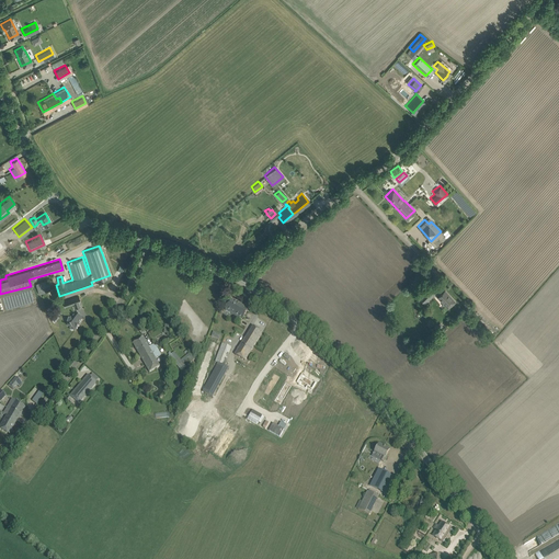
[(46,280),(34,283),(36,293),(49,289),(46,280)]
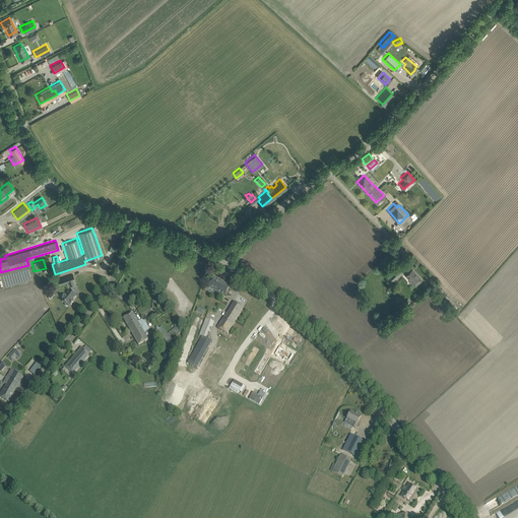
[(400,270),(397,267),(396,265),(387,273),(392,278),(400,270)]
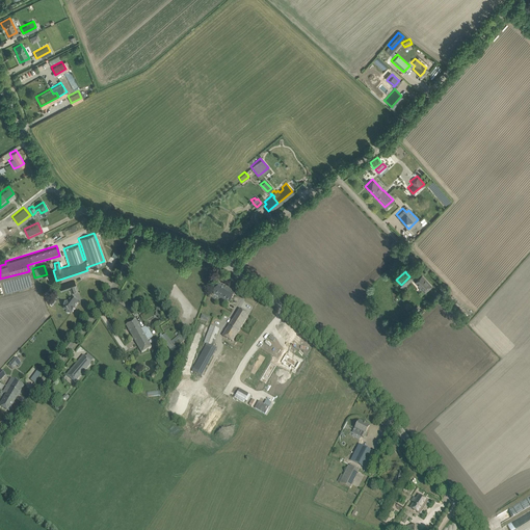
[(423,291),(430,285),(420,273),(418,276),(418,275),(413,280),(418,285),(418,288),(420,288),(423,291)]
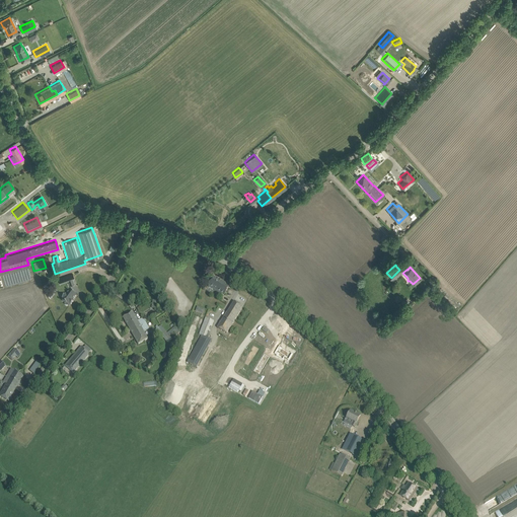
[(71,278),(73,277),(71,273),(63,275),(64,280),(66,279),(68,283),(72,282),(71,278)]
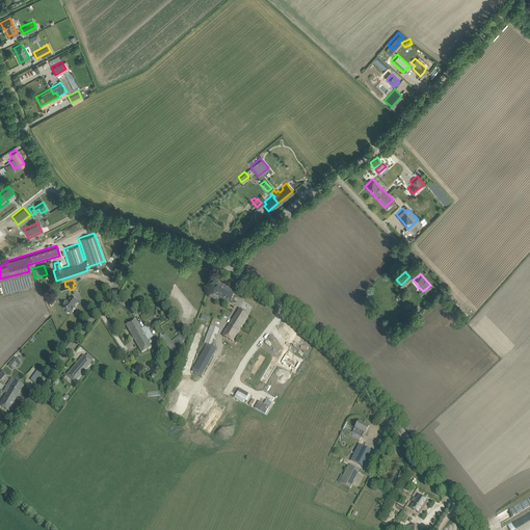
[(226,286),(226,287),(217,282),(211,290),(212,291),(211,292),(220,297),(220,296),(229,300),(234,291),(226,286)]
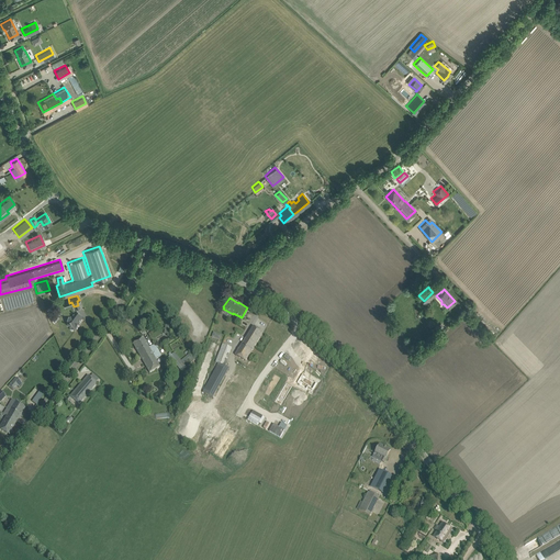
[(77,323),(80,317),(74,312),(70,317),(69,316),(68,317),(67,316),(66,317),(66,318),(65,320),(65,321),(66,321),(65,322),(66,323),(65,324),(68,326),(68,327),(68,328),(69,328),(70,329),(71,328),(73,329),(74,327),(74,328),(78,324),(77,323)]
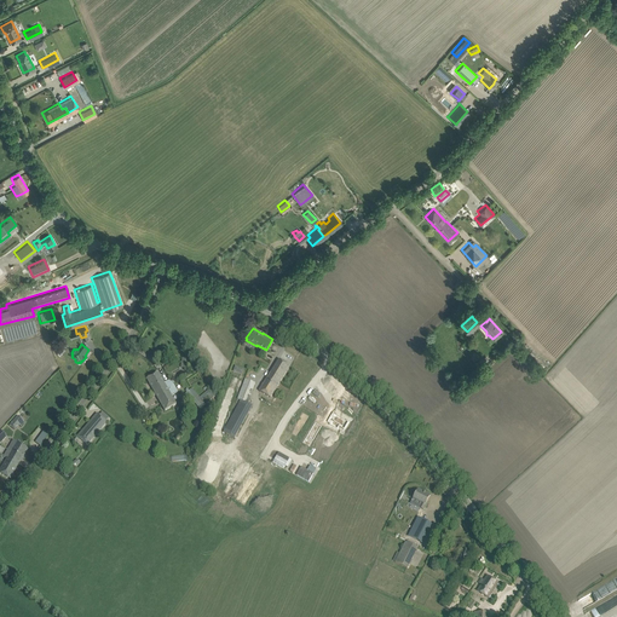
[(269,396),(284,370),(288,364),(276,358),(257,388),(269,396)]
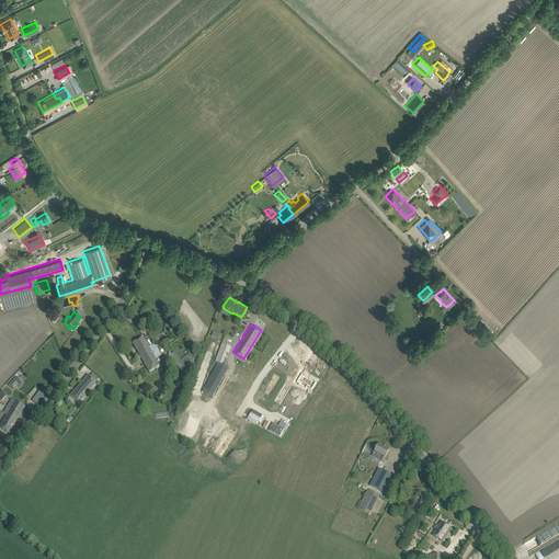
[(149,343),(147,345),(141,335),(130,341),(139,356),(155,346),(152,342),(149,343)]
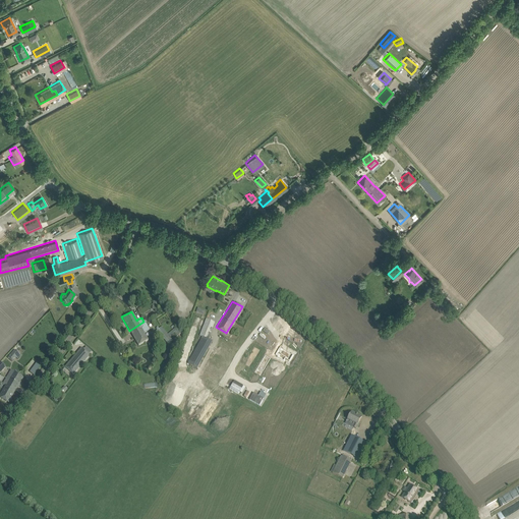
[(195,367),(211,340),(207,337),(213,321),(204,318),(197,334),(199,335),(185,361),(195,367)]
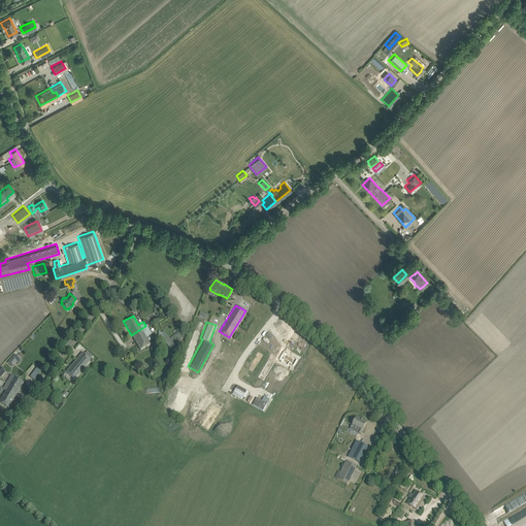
[(150,332),(145,326),(131,335),(138,348),(149,342),(144,335),(150,332)]
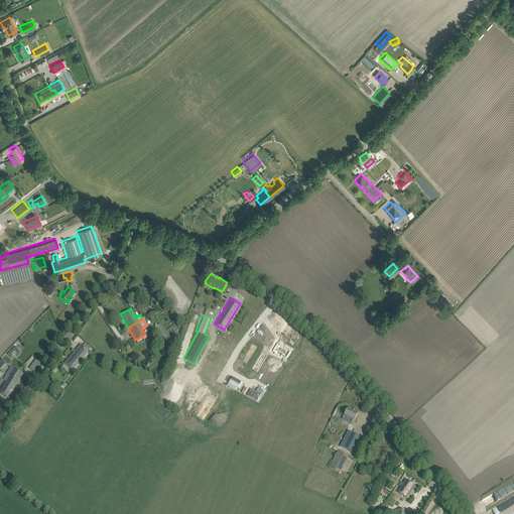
[(168,336),(158,322),(155,324),(154,325),(153,326),(156,329),(157,328),(163,336),(164,335),(166,338),(168,336)]
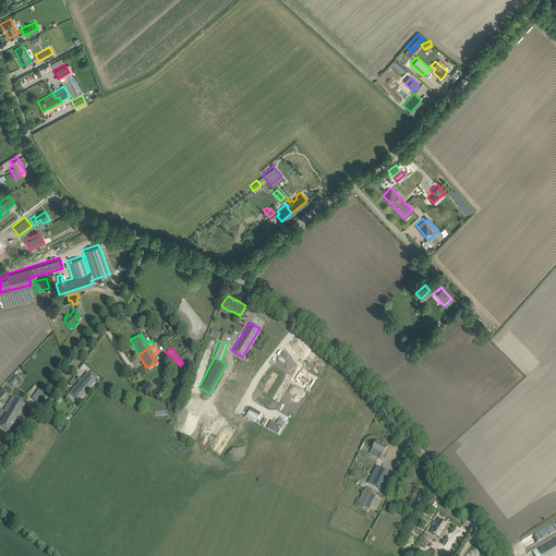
[(191,354),(193,353),(192,352),(191,350),(189,351),(188,350),(183,353),(185,357),(188,359),(192,355),(191,354)]
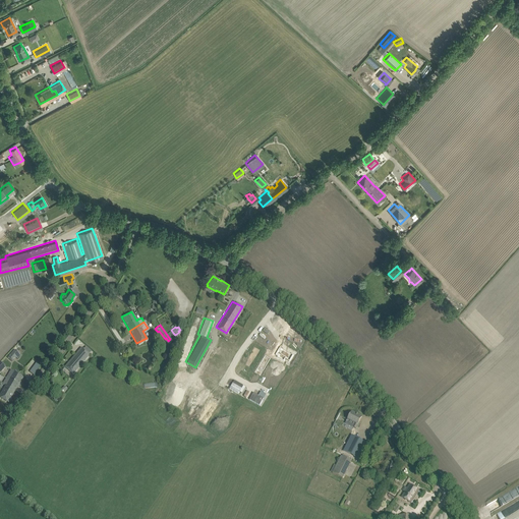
[(257,349),(249,344),(243,355),(245,357),(244,359),(249,362),(257,349)]
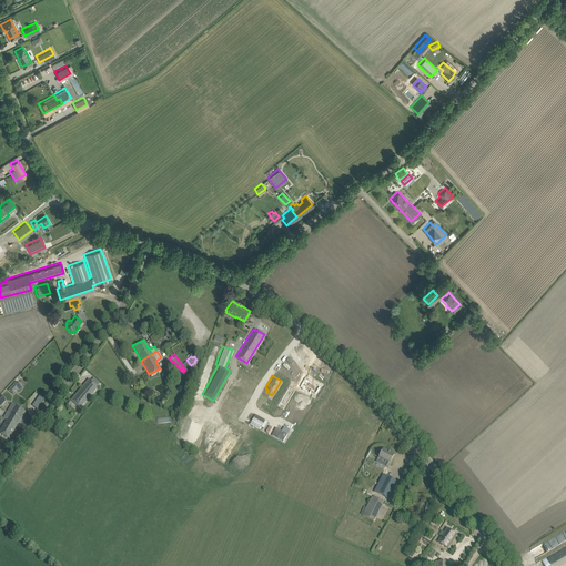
[(309,387),(313,391),(317,384),(303,375),(297,384),(301,385),(300,386),(307,391),(309,387)]
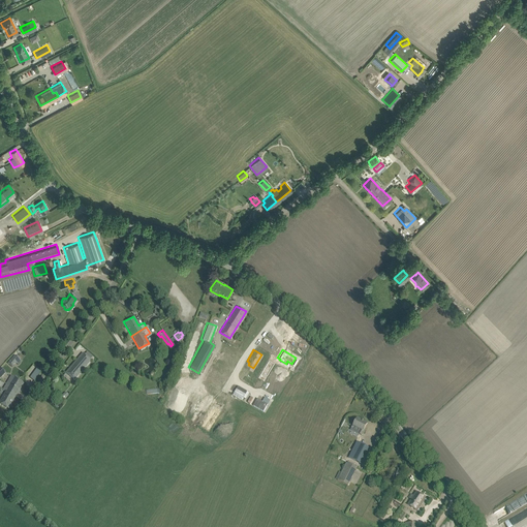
[(89,359),(85,354),(81,351),(64,371),(72,378),(89,359)]
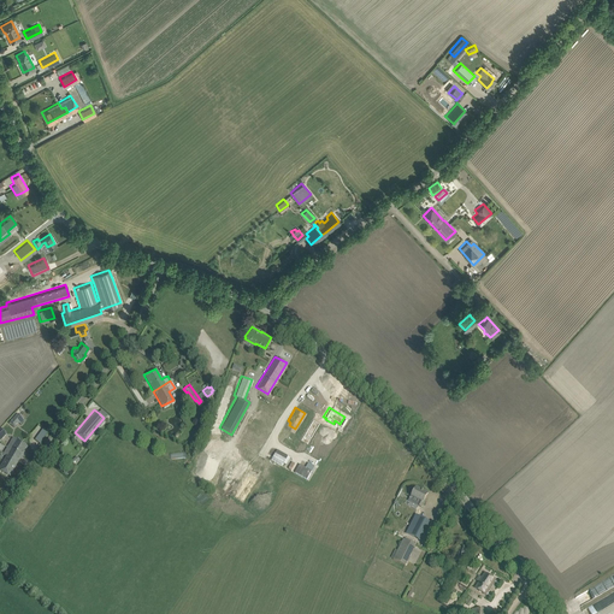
[(12,426),(17,420),(19,423),(23,418),(17,412),(7,421),(12,426)]
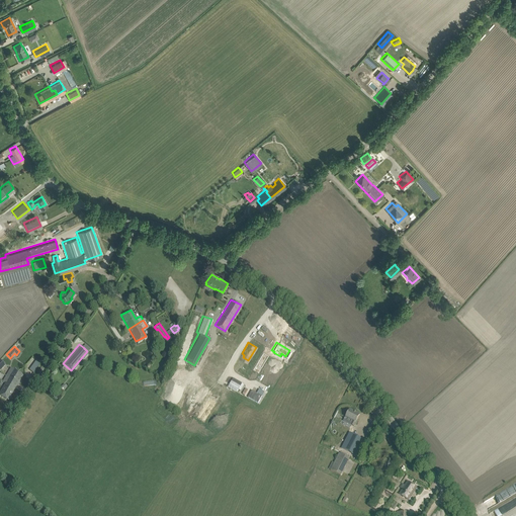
[(256,370),(266,354),(261,351),(251,367),(256,370)]
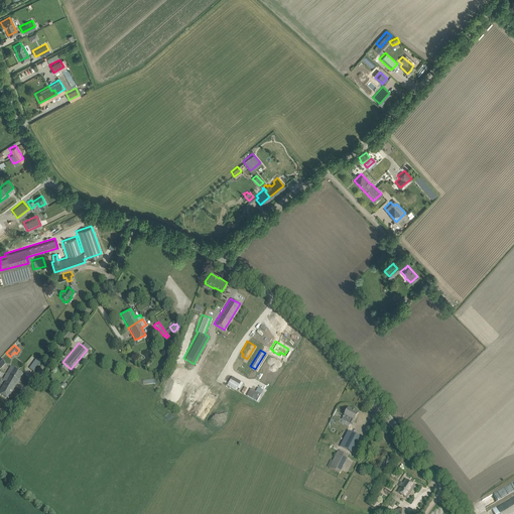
[(38,359),(34,356),(27,366),(31,369),(38,359)]
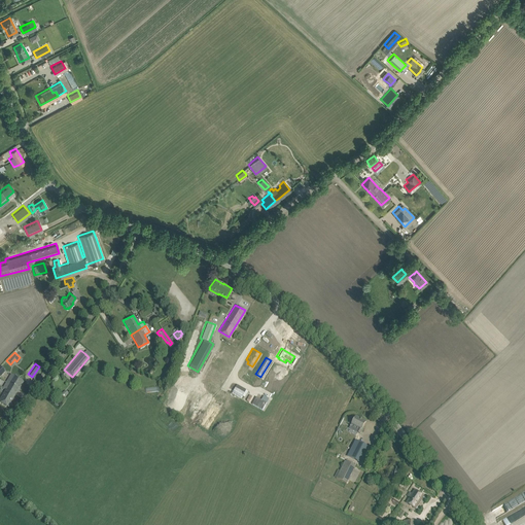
[(22,380),(12,375),(9,373),(5,381),(18,388),(22,380)]
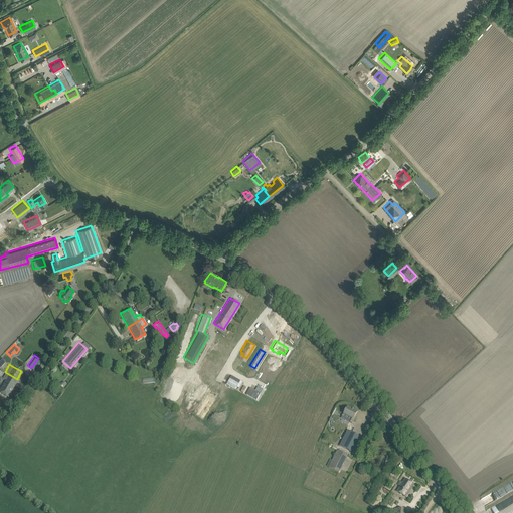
[(13,384),(17,379),(5,372),(2,376),(5,378),(4,379),(13,384)]
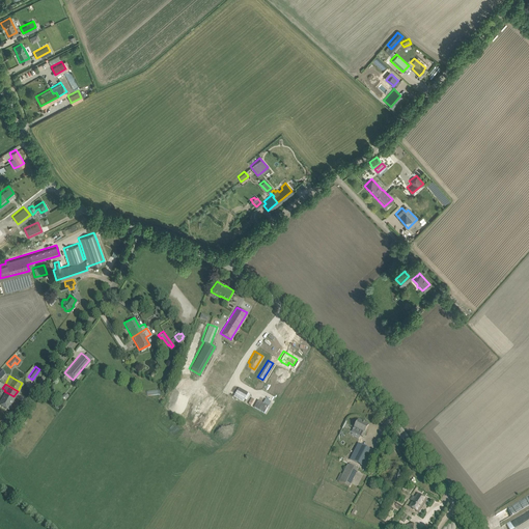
[(239,387),(237,386),(232,394),(241,399),(244,394),(238,390),(239,387)]
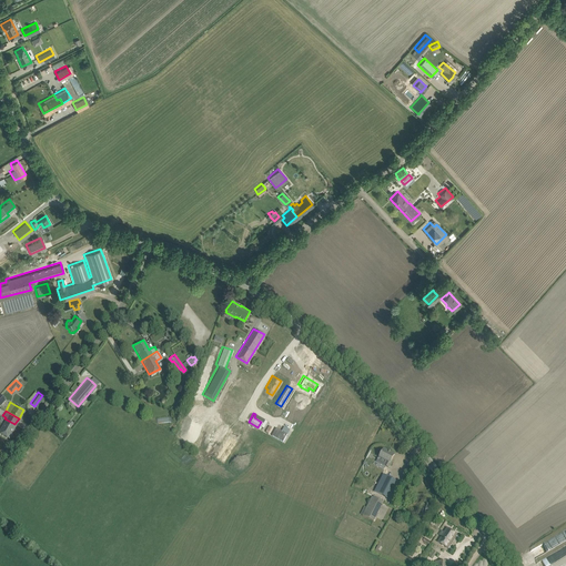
[(200,448),(213,424),(196,415),(183,440),(200,448)]
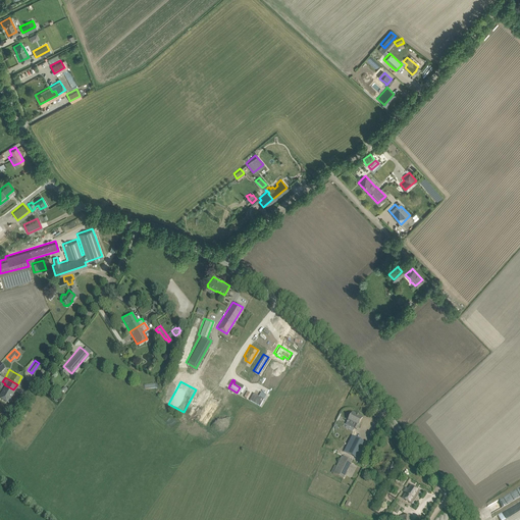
[(0,398),(6,402),(13,390),(4,384),(0,392),(0,398)]
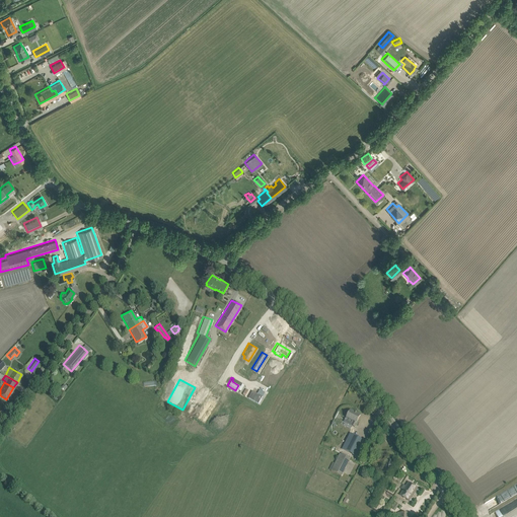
[(198,386),(188,402),(193,405),(203,390),(198,386)]
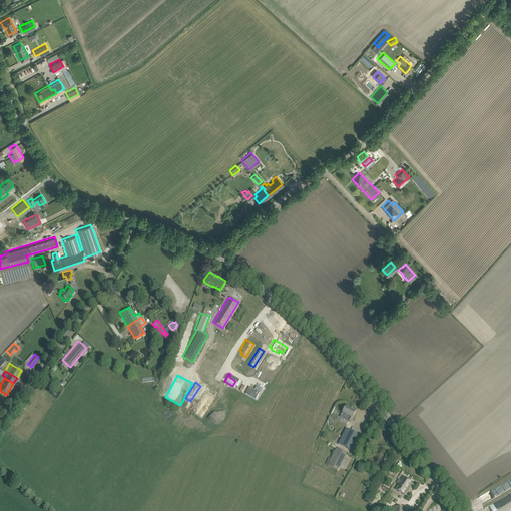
[(247,385),(243,392),(253,398),(258,391),(247,385)]
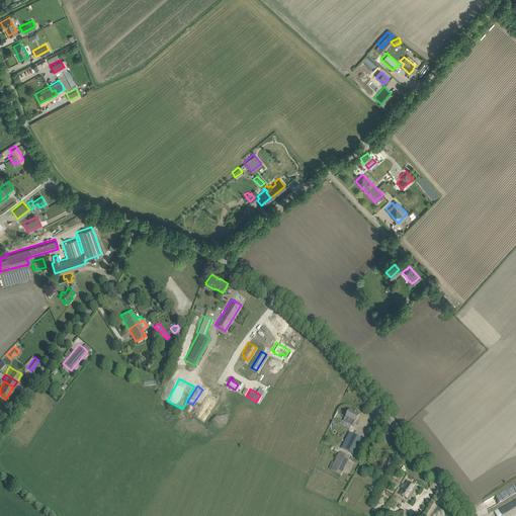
[(354,411),(348,408),(344,415),(351,419),(349,423),(352,424),(355,419),(354,419),(358,412),(354,410),(354,411)]
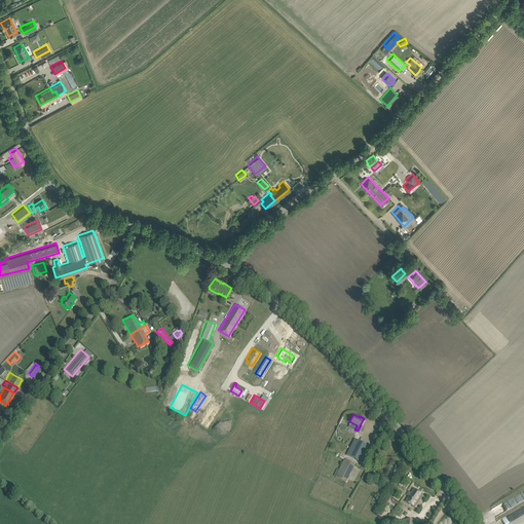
[(345,453),(358,458),(365,444),(353,438),(345,453)]
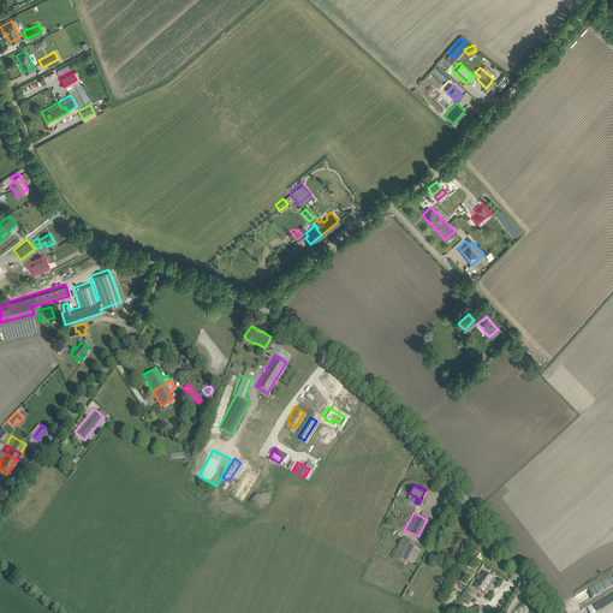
[(403,563),(412,542),(400,536),(390,555),(403,563)]
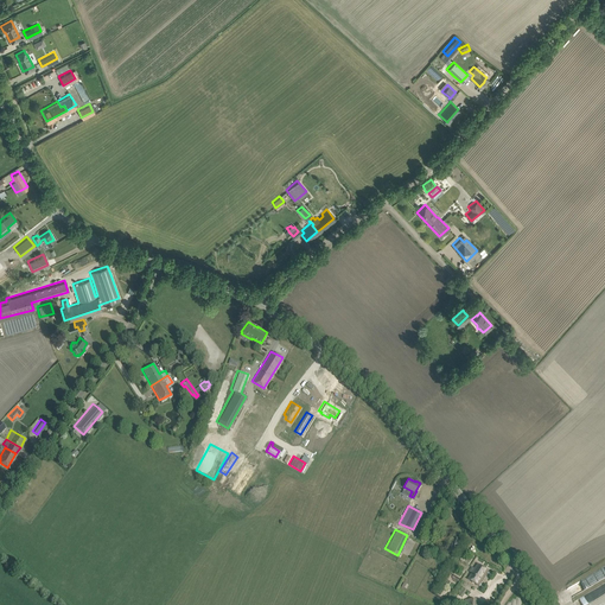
[(465,578),(477,585),(486,570),(475,562),(465,578)]
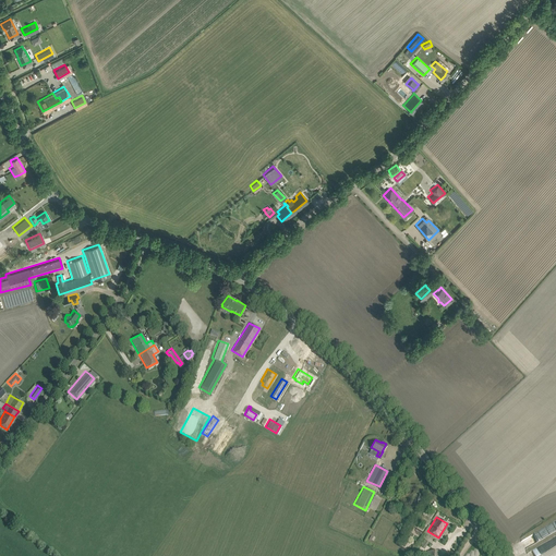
[(539,552),(555,542),(555,535),(536,546),(539,552)]
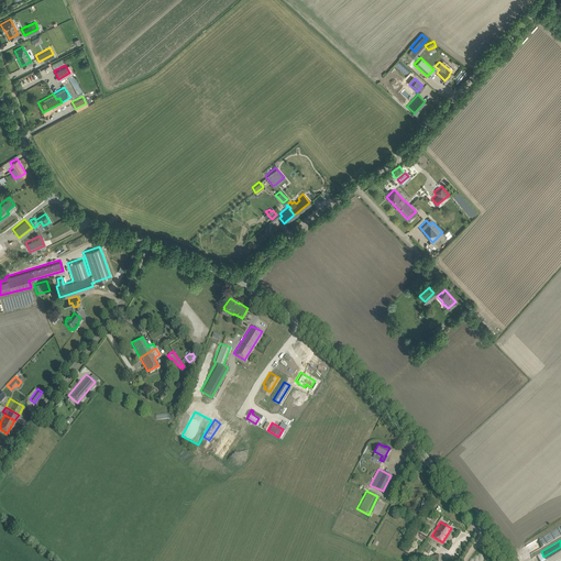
[(540,550),(538,546),(528,551),(529,556),(540,550)]
